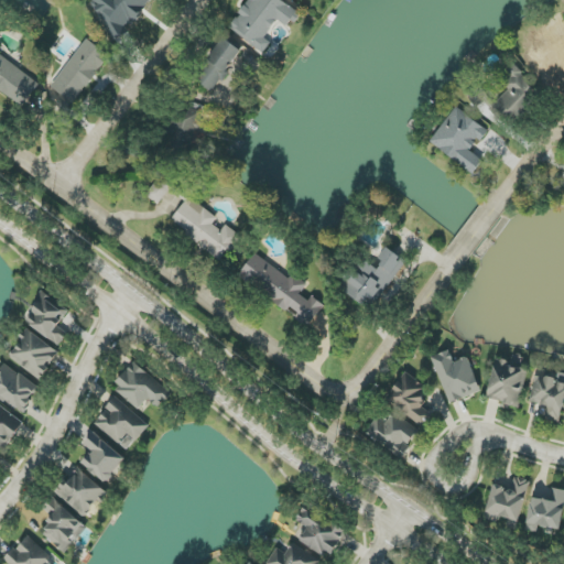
[(122,35),(130,24),(133,28),(152,0),(95,0),(88,12),(122,35)]
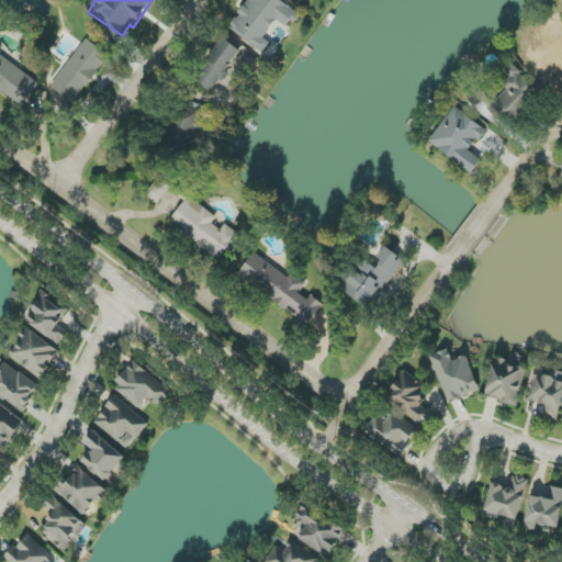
[(248,0),(228,29),(263,53),(271,43),(265,37),(277,20),(289,29),(300,13),(280,0),(248,0)]
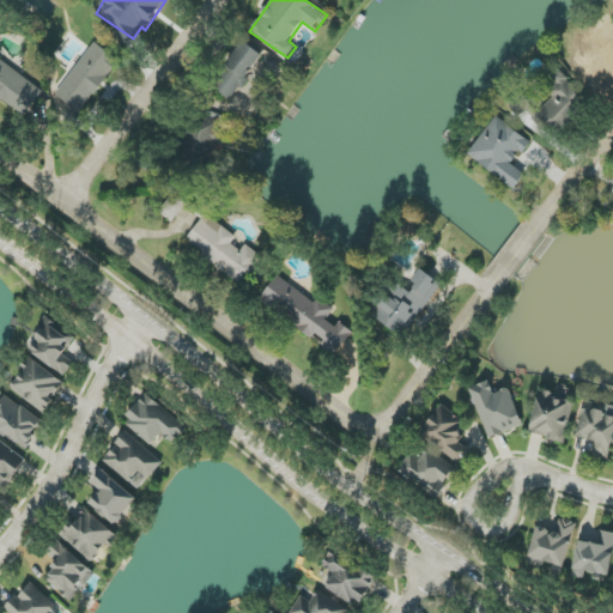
[(612,79),(612,37),(611,40),(612,46),(576,60),(588,90),(612,79)]
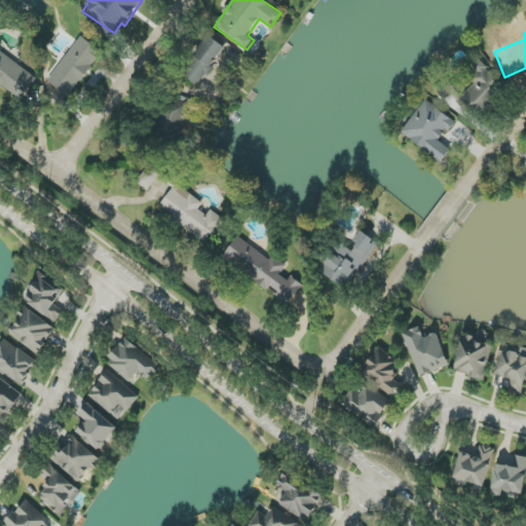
[(227,48),(209,35),(181,74),(199,87),(227,48)]
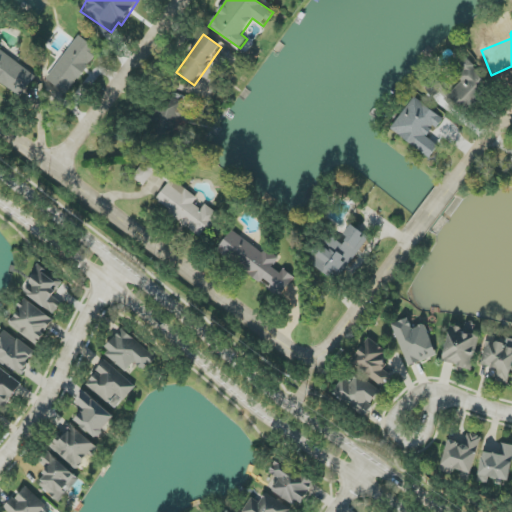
[(68,94),(100,50),(79,35),(47,79),(68,94)]
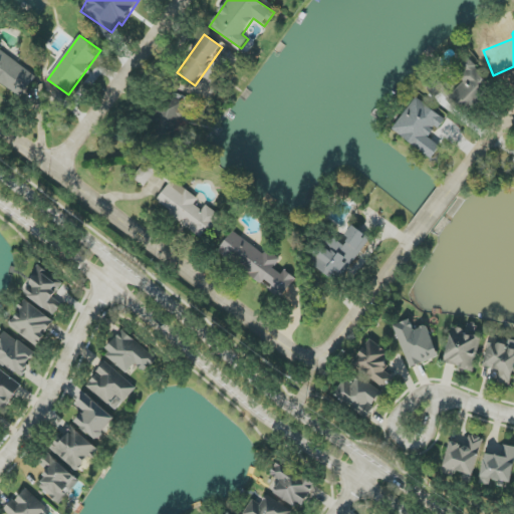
[(0,65),(0,80),(21,97),(36,77),(8,55),(0,65)]
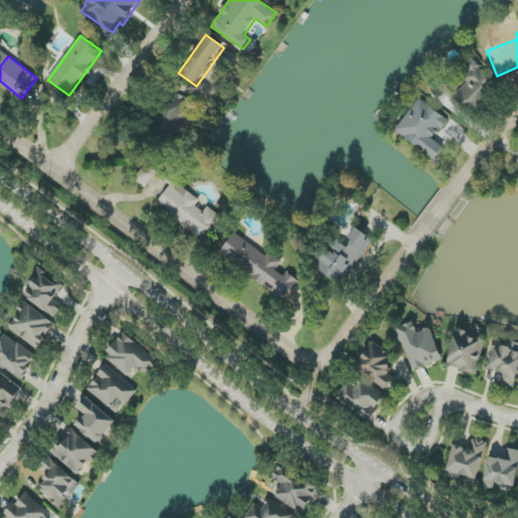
[(463,114),(496,88),(472,59),(459,69),(470,82),(455,93),(441,76),(427,86),(438,100),(447,93),(463,114)]
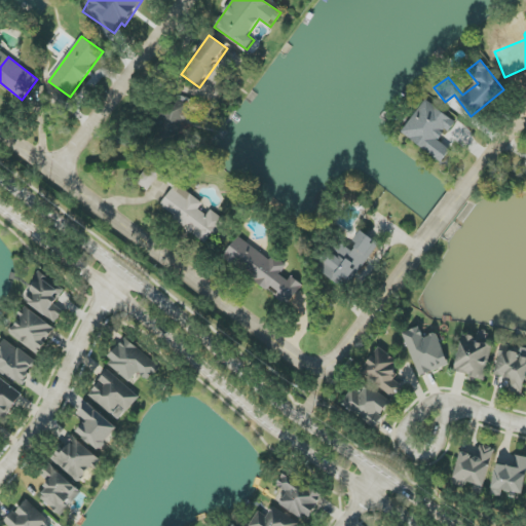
[(179,140),(182,125),(186,125),(191,105),(162,99),(154,135),(179,140)]
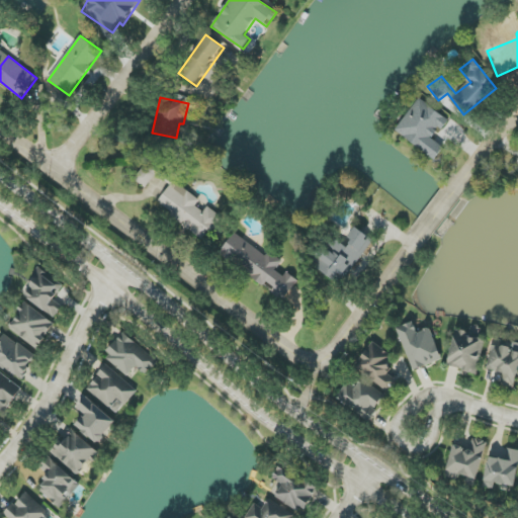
[(444,147),(432,140),(439,127),(443,130),(450,119),(417,99),(396,134),(437,159),(444,147)]
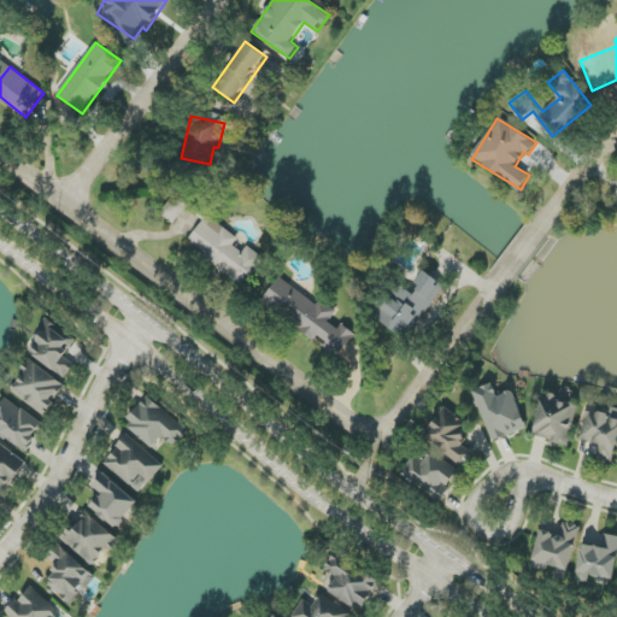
[(162,215),(175,224),(189,203),(176,194),(162,215)]
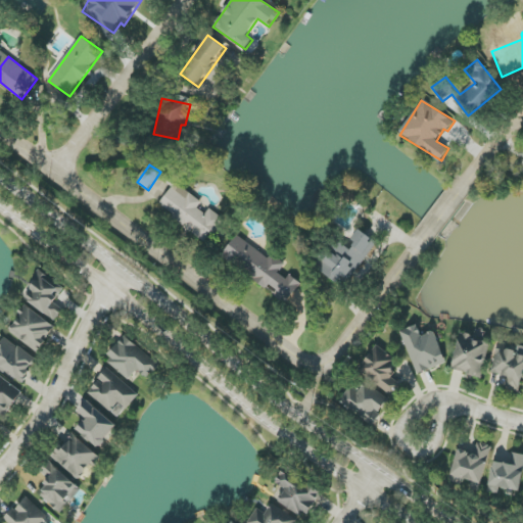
[(315,268),(345,288),(377,242),(361,231),(348,248),(334,238),(315,268)]
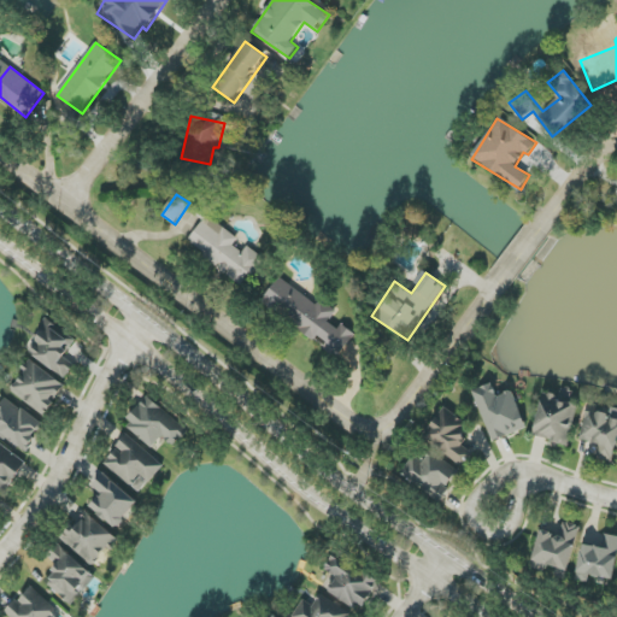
[(317,304),(278,278),(262,304),(339,357),(356,334),(341,324),(339,329),(329,323),(338,311),(321,299),(317,304)]
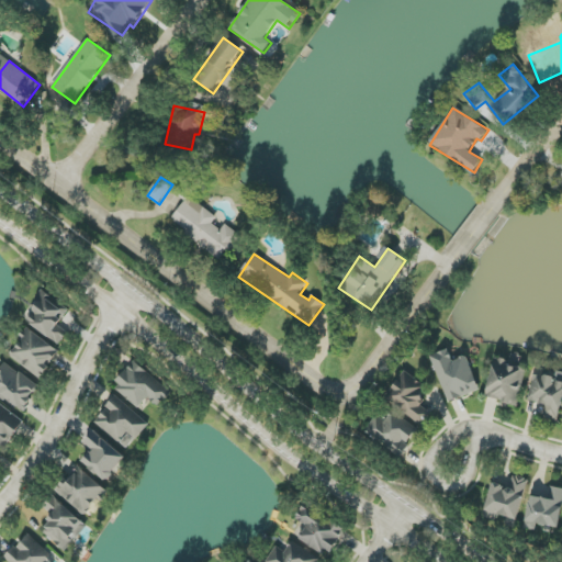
[(70,311),(46,292),(25,318),(59,345),(68,334),(58,326),(70,311)]
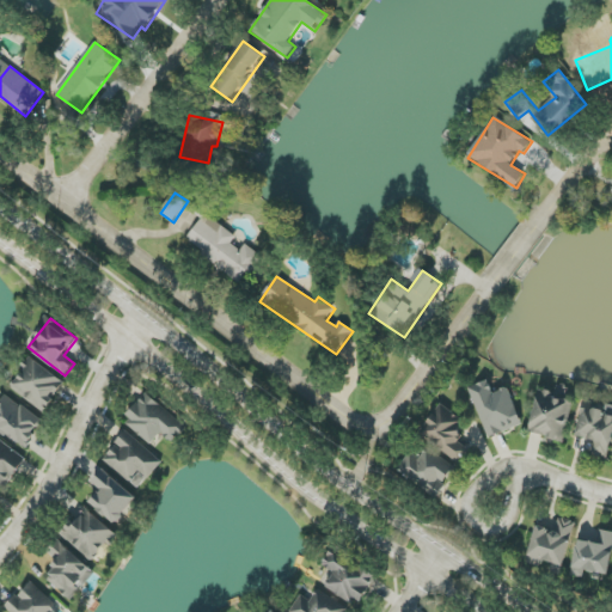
[(44,412),(66,383),(31,357),(10,387),(44,412)]
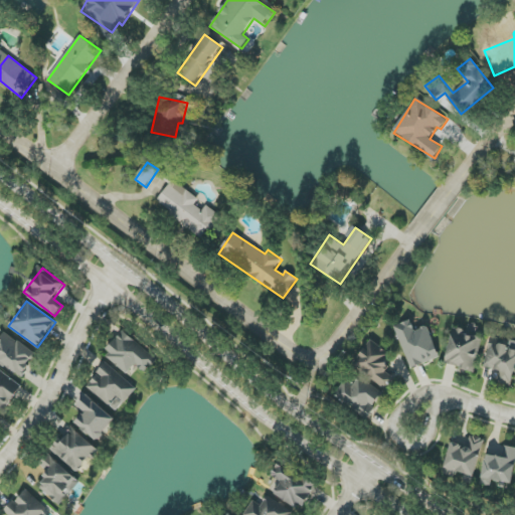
[(394,327),(411,369),(441,358),(427,326),(415,331),(410,320),(394,327)]
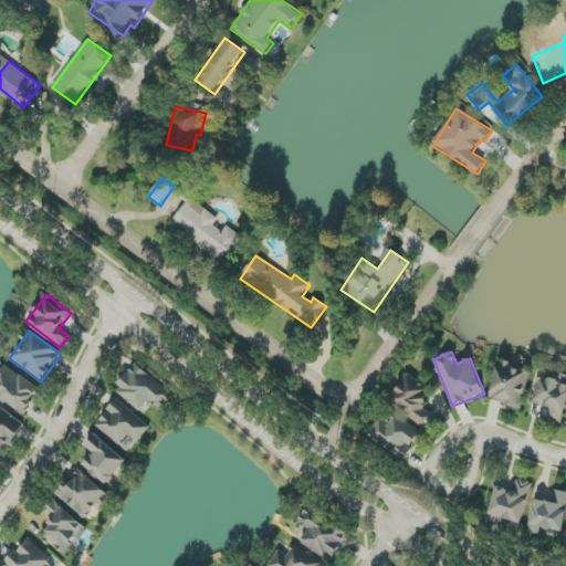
[(490,399),(507,404),(506,407),(521,410),(530,371),(510,367),(511,363),(499,359),(490,399)]
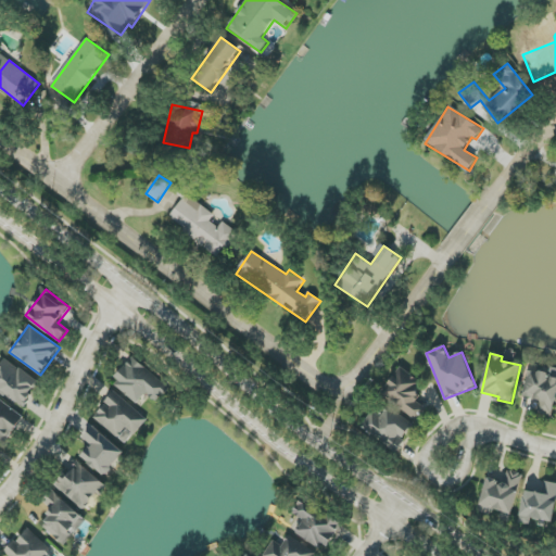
[(137,404),(147,394),(156,403),(168,389),(135,357),(112,381),(137,404)]
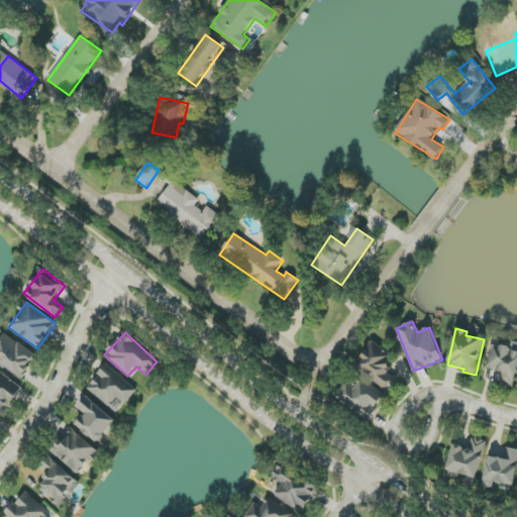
[(0,350),(0,365),(22,379),(37,354),(8,336),(0,350)]
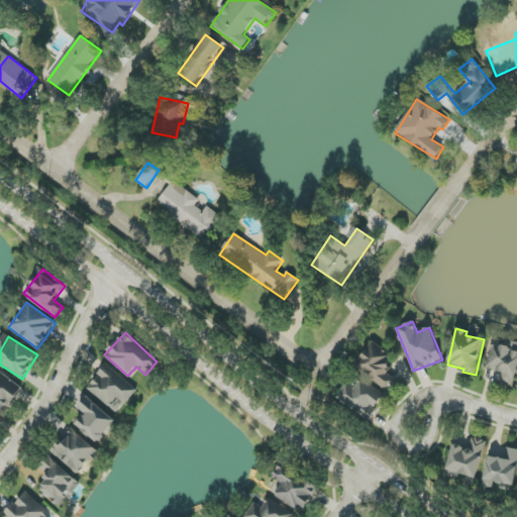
[(516,375),(516,341),(513,341),(512,343),(493,339),(487,369),(503,372),(500,384),(514,387),(516,375)]
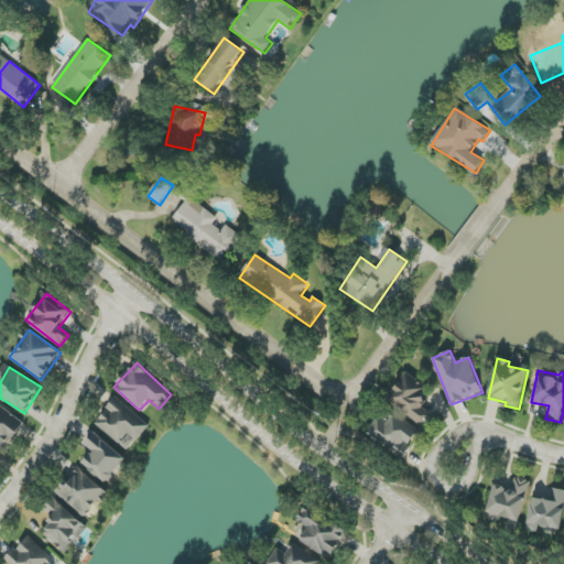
[(432,390),(407,372),(387,400),(424,427),(433,415),(420,405),(432,390)]
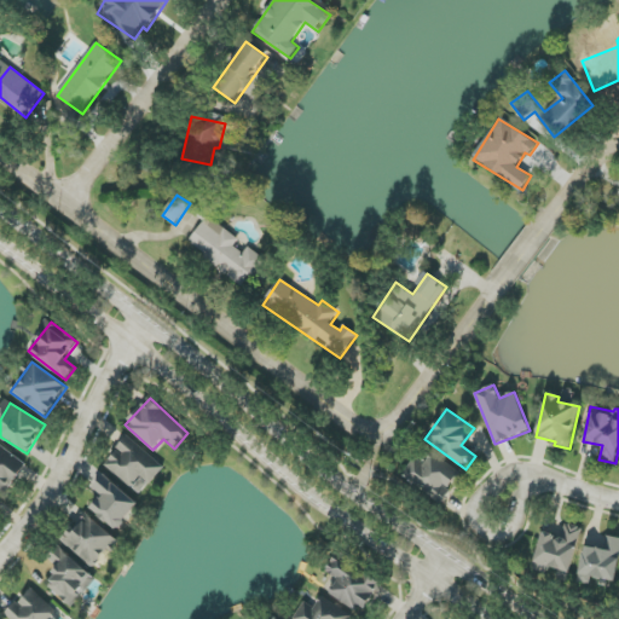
[(104,464),(138,496),(165,468),(129,437),(104,464)]
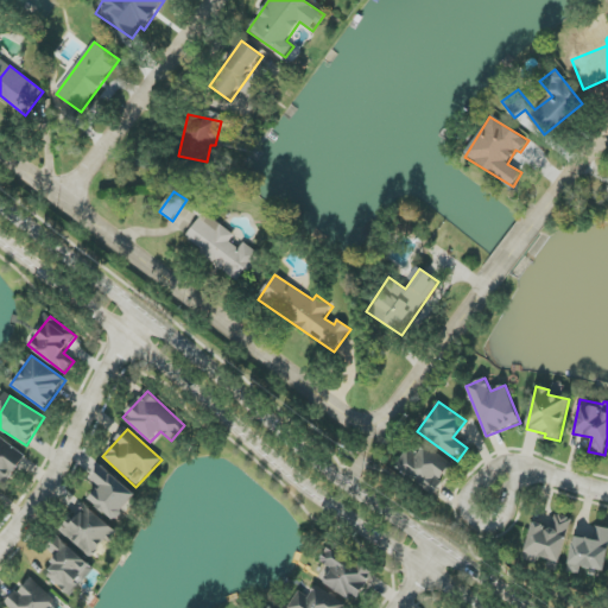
[(394,468),(434,494),(454,464),(425,445),(418,456),(407,449),(394,468)]
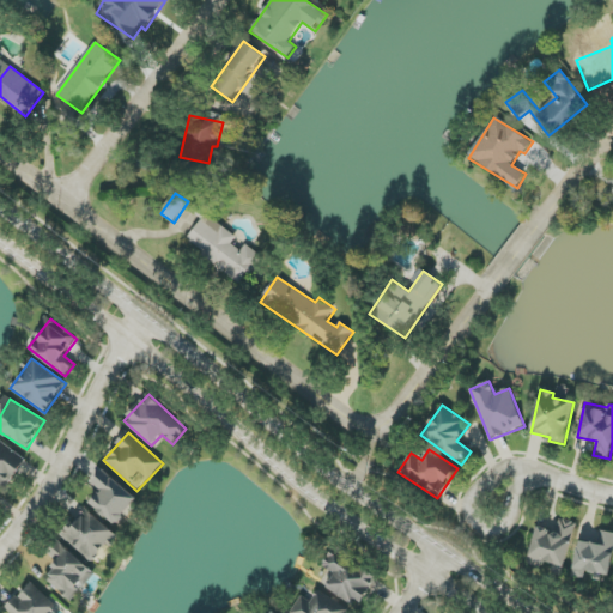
[(92,483),(102,491),(91,503),(115,525),(138,501),(105,469),(92,483)]
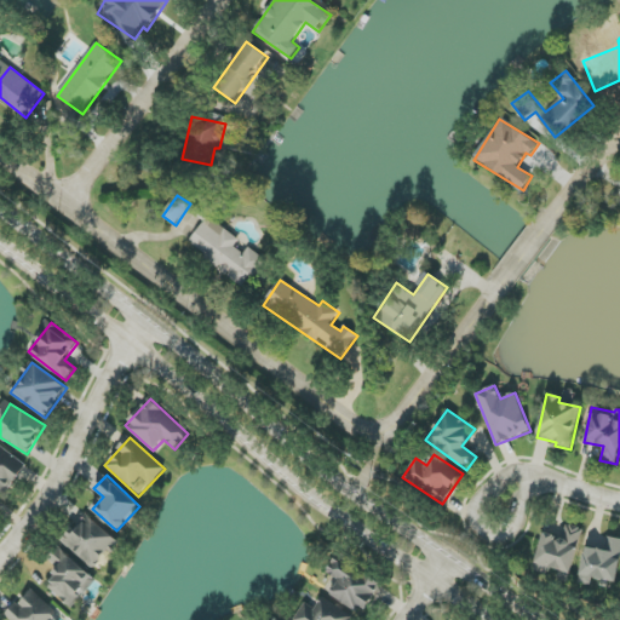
[(119,543),(87,515),(63,541),(93,569),(119,543)]
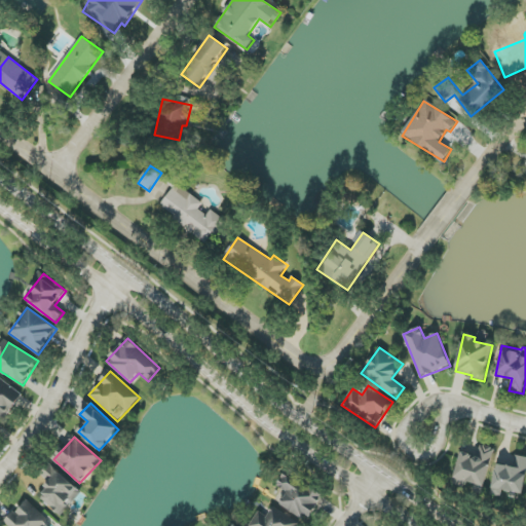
[(461,452),(452,484),(465,488),(466,482),(475,484),(473,491),(482,494),(495,449),(481,445),(478,456),(461,452)]
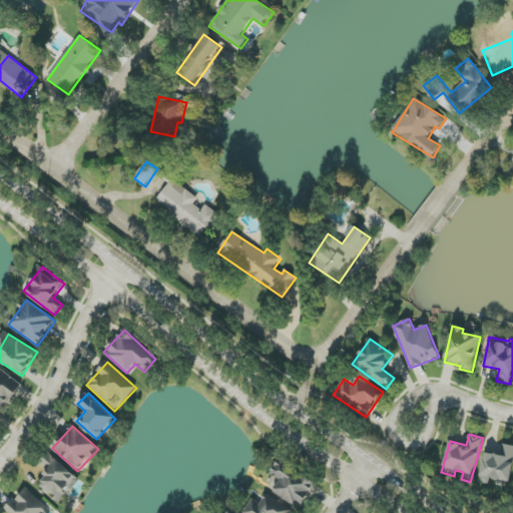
[(479,483),(489,485),(490,479),(510,483),(512,467),(512,445),(503,444),(501,455),(485,452),(479,483)]
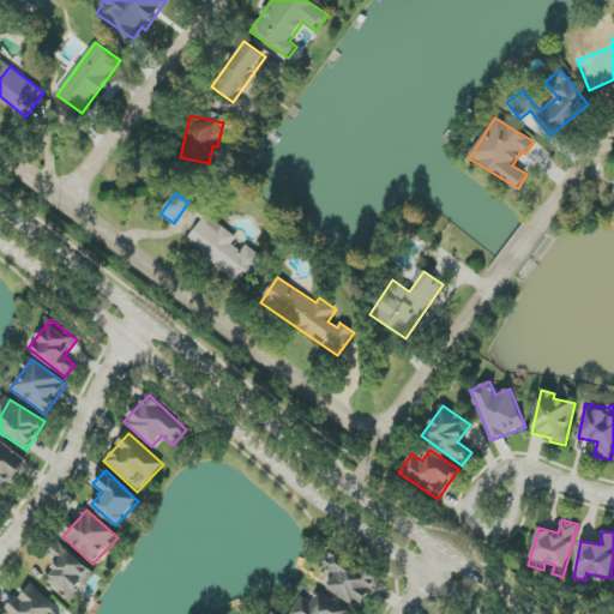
[(96,576),(58,542),(46,555),(60,567),(47,582),(71,603),(96,576)]
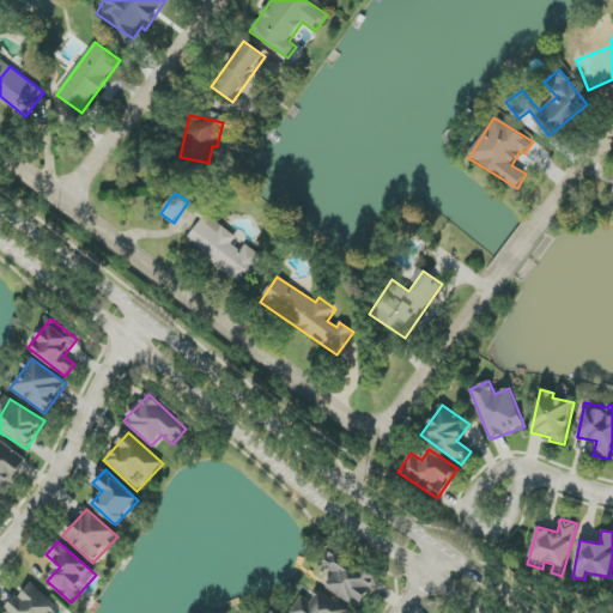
[(334,574),(326,588),(358,608),(377,577),(332,548),(322,565),(334,574)]
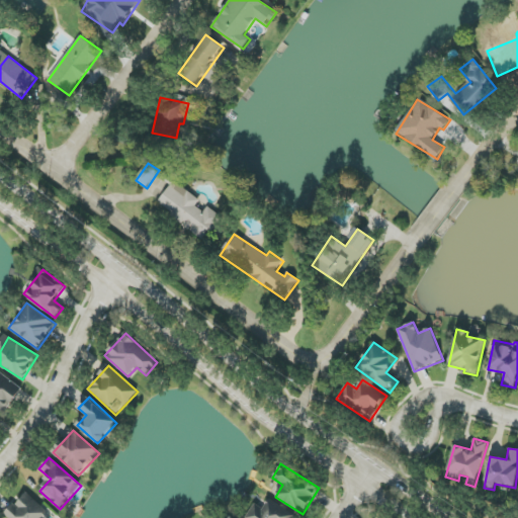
[(42,517),(49,513),(26,492),(5,515),(8,517),(42,517)]
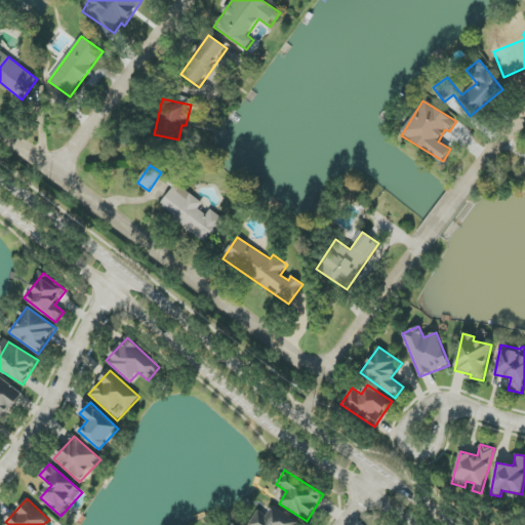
[(297,524),(299,522),(273,506),(267,516),(258,511),(249,524),(297,524)]
